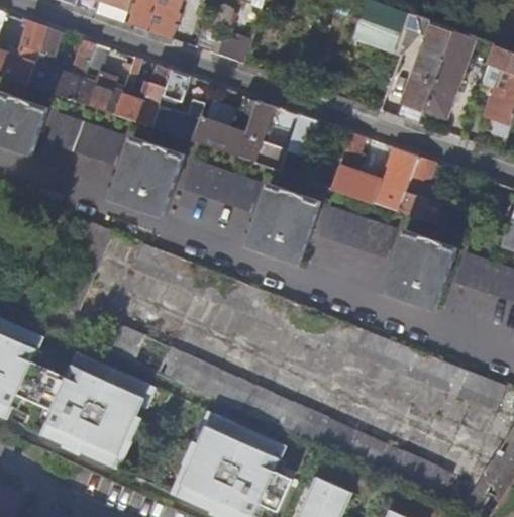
[(99,0),(127,10),(130,0),(99,0)]
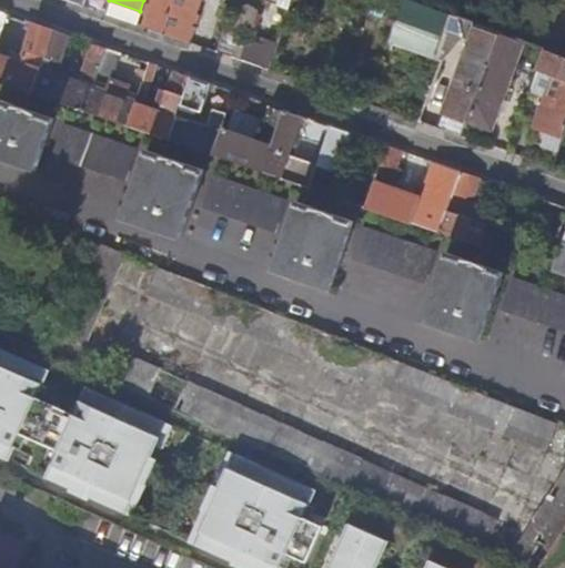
[(149,0),(141,27),(162,33),(173,0),(149,0)]
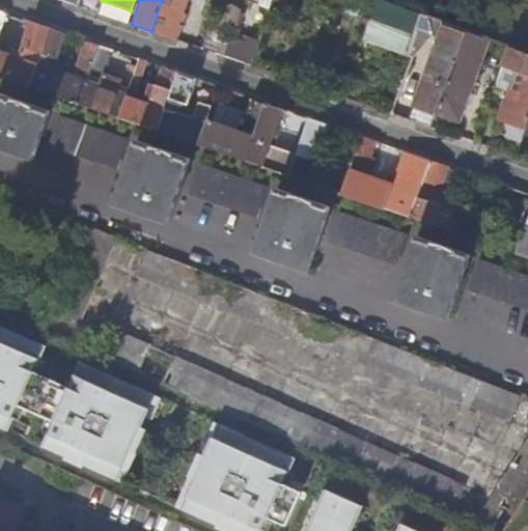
[(200,0),(196,17),(210,23),(217,0),(162,0),(151,31),(176,40),(183,24),(178,22),(179,17),(185,18),(185,12),(182,11),(185,0),(200,0)]
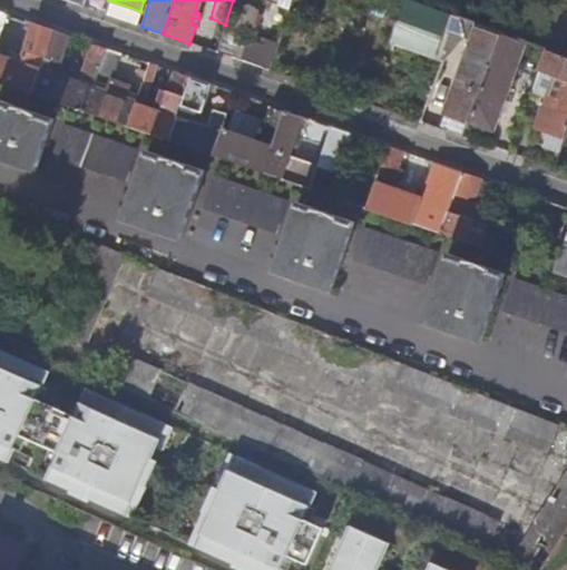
[(404,0),(389,41),(432,57),(448,13),(411,0),(404,0)]
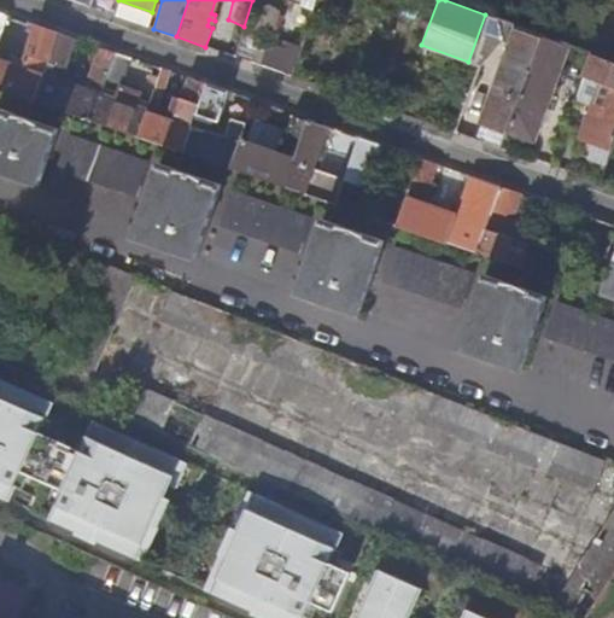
[(468,62),(478,65),(500,40),(497,19),(485,15),(468,62)]
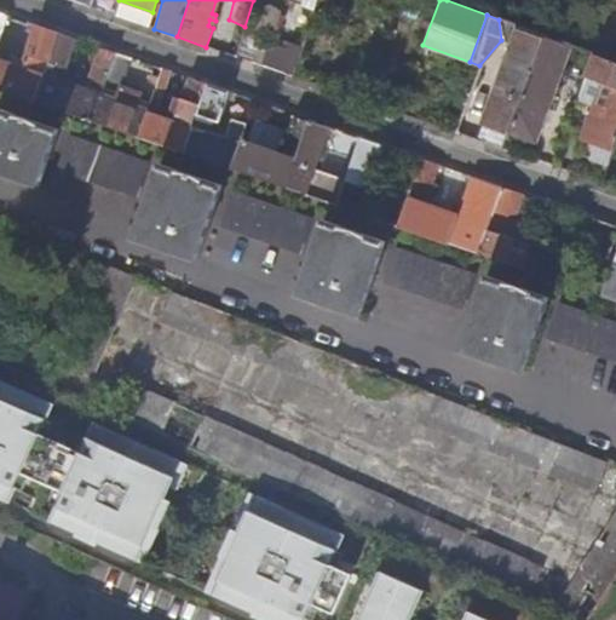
[(511,44),(482,122),(507,131),(543,35),(499,19),(501,40),(511,44)]
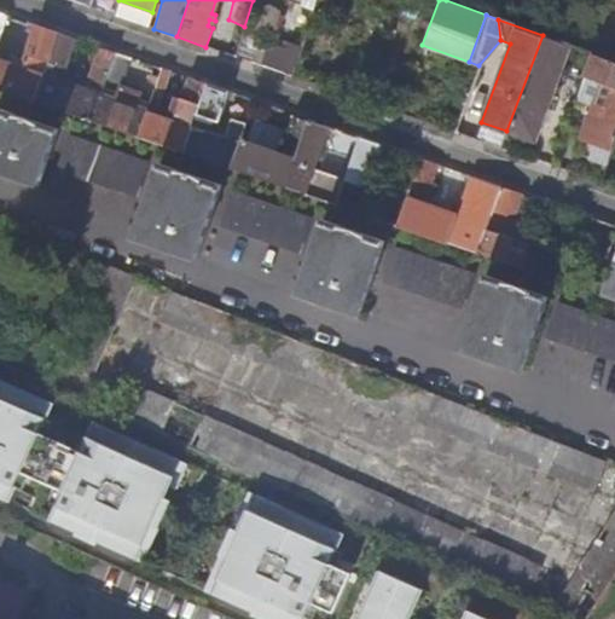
[(41,59),(47,62),(57,33),(35,25),(27,55),(29,56),(28,62),(40,65),(41,59)]
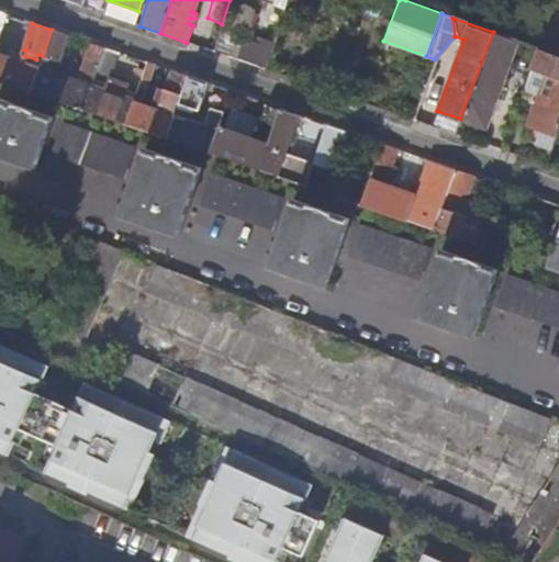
[(43,56),(43,57),(58,63),(67,35),(52,30),(43,56)]
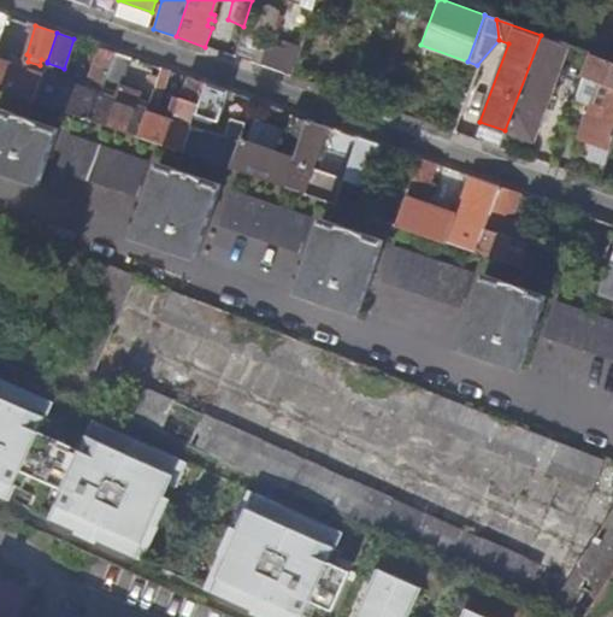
[(541,35),(505,130),(531,140),(566,45),(541,35)]
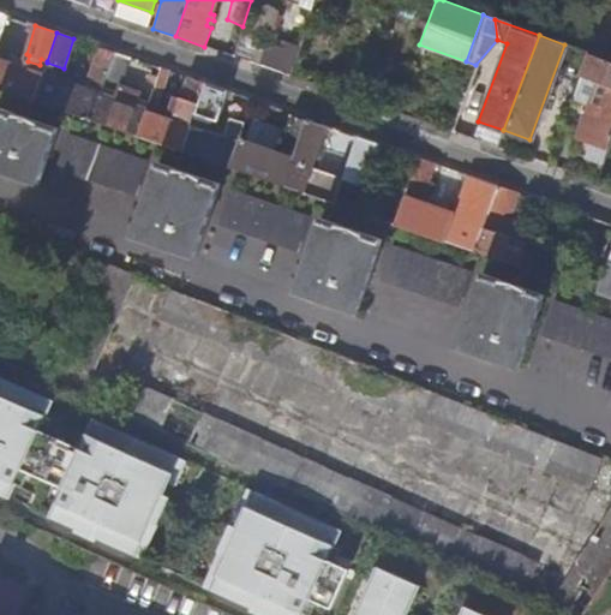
[(283,48),(275,71),(288,76),(298,46),(288,43),(286,49),(283,48)]
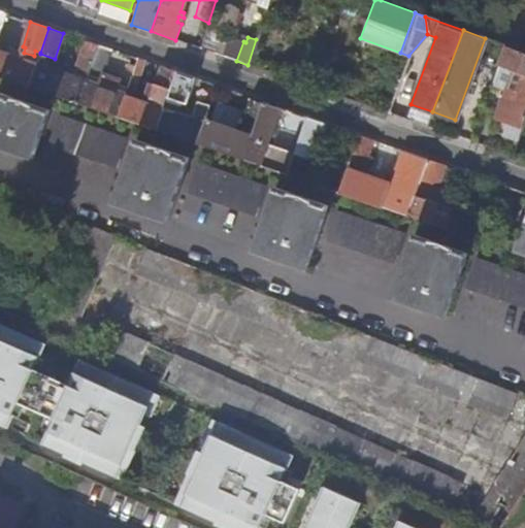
[(194,46),(199,48),(202,40),(196,38),(194,46)]
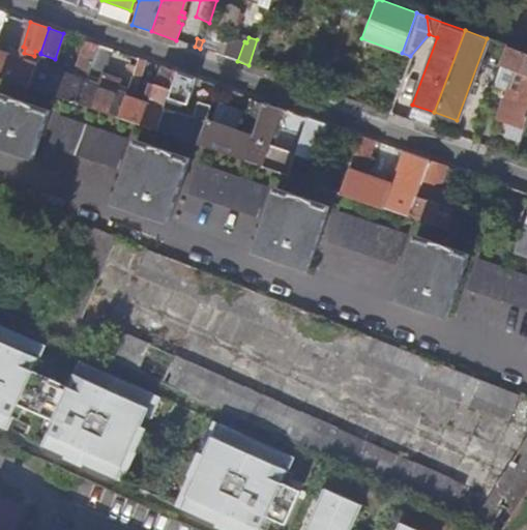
[(37,63),(29,88),(78,105),(86,80),(98,46),(84,40),(72,76),(37,63)]
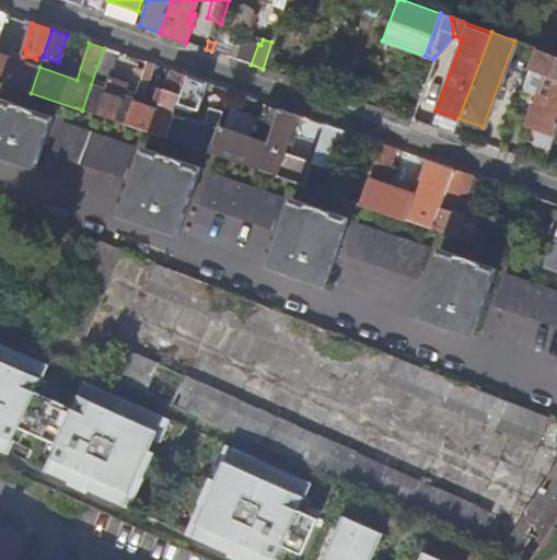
[(549,149),(556,127),(556,56),(536,48),(522,90),(537,95),(522,138),(549,149)]
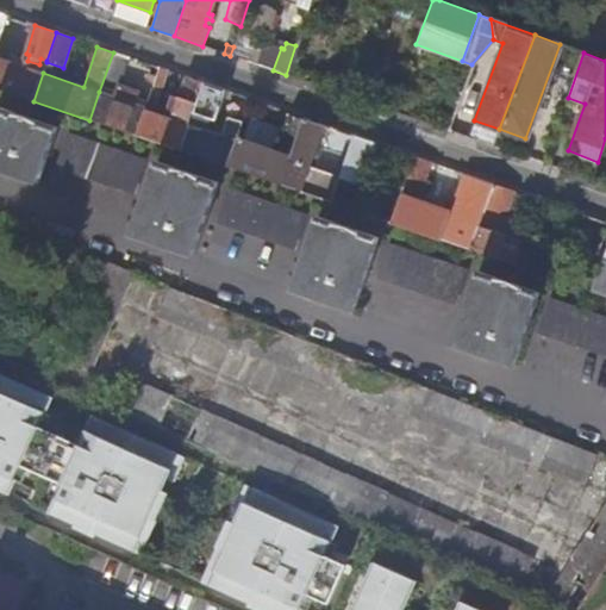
[(0,89),(33,101),(43,73),(0,60),(0,89)]
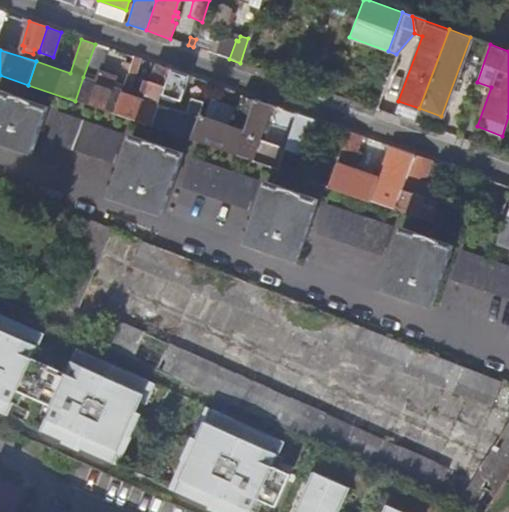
[(123,90),(114,114),(151,127),(158,105),(133,96),(138,80),(134,79),(140,59),(134,57),(132,64),(130,70),(123,90)]
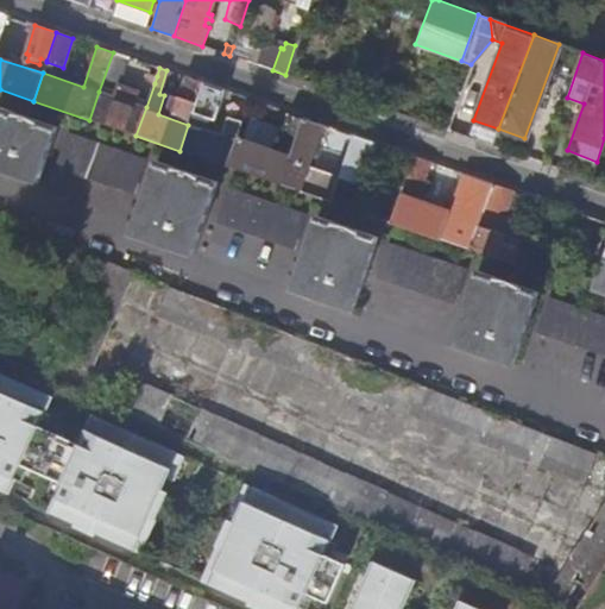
[(155,83),(157,76),(145,73),(143,79),(155,83)]
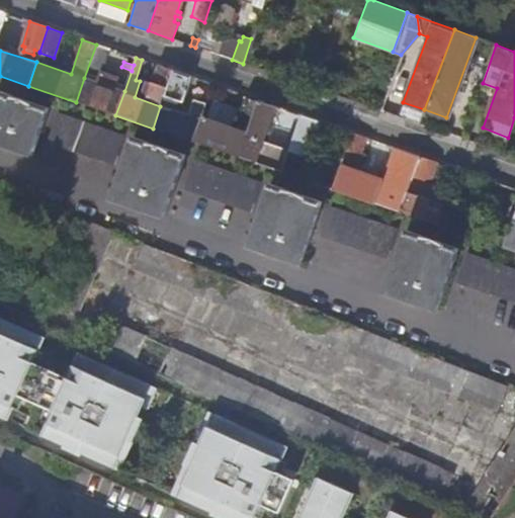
[(172,71),(158,66),(151,84),(166,89),(172,71)]
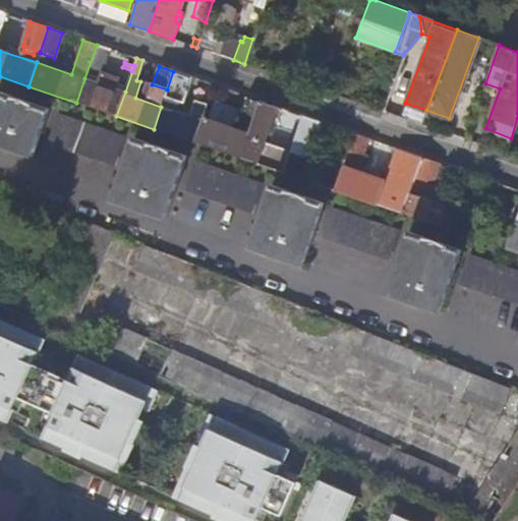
[(161,107),(154,129),(194,142),(203,119),(208,105),(191,100),(185,116),(177,113),(181,102),(182,103),(191,77),(173,71),(167,90),(166,94),(163,102),(161,107)]
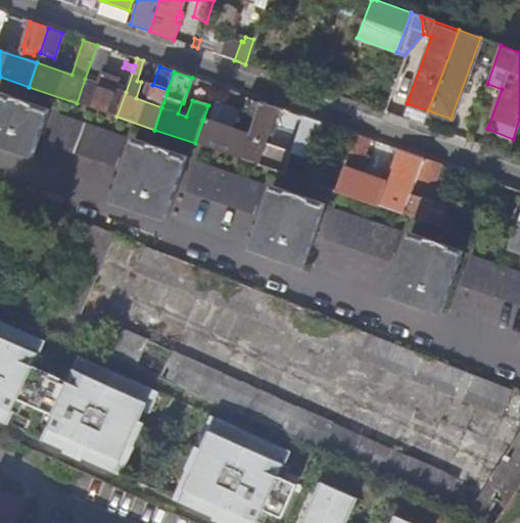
[(85,79),(77,103),(116,116),(126,92),(85,79)]
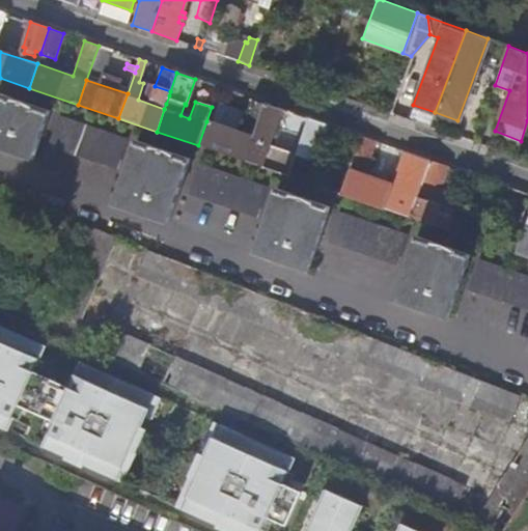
[(219,86),(210,83),(207,89),(217,92),(219,86)]
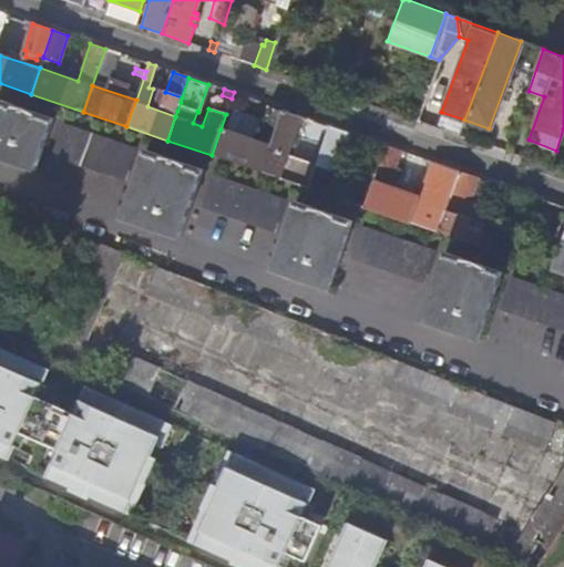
[(171,109),(177,111),(181,102),(174,100),(171,109)]
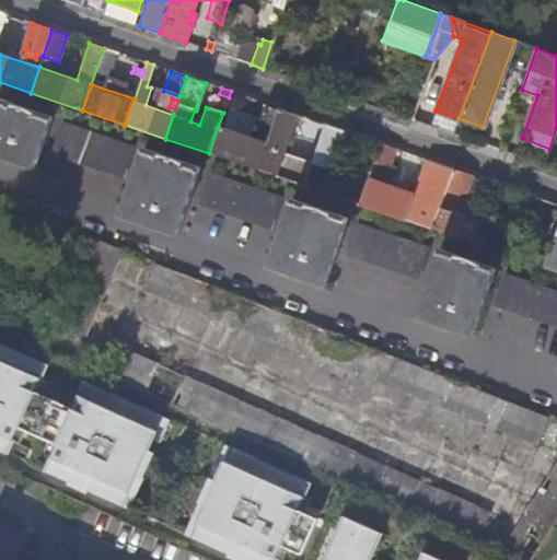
[(0,156),(34,168),(50,117),(0,100),(0,156)]
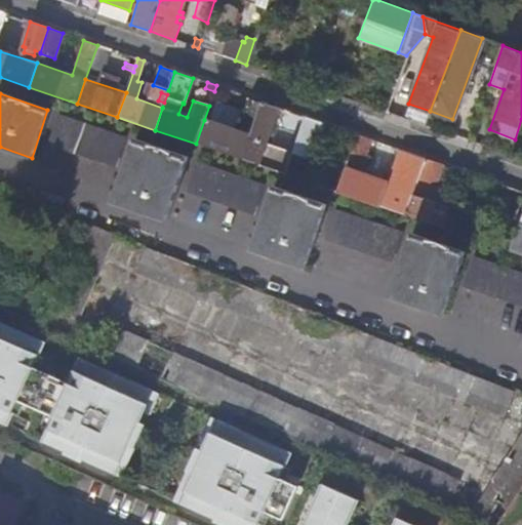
[(204,120),(196,144),(242,160),(263,102),(250,97),(242,120),(236,118),(232,129),(204,120)]
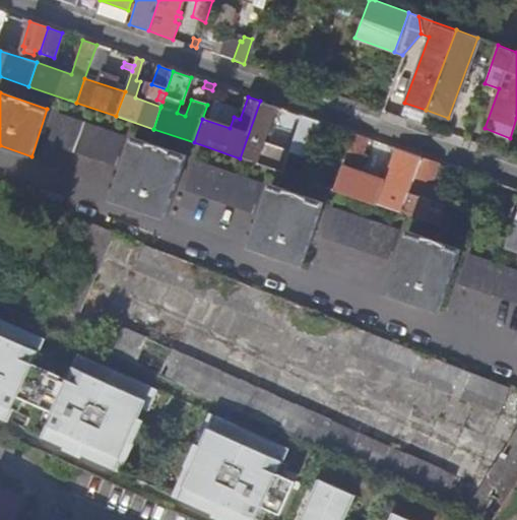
[(260,101),(240,158),(258,165),(282,173),(289,152),(264,143),(273,116),(278,117),(279,115),(281,116),(284,109),(260,101)]
